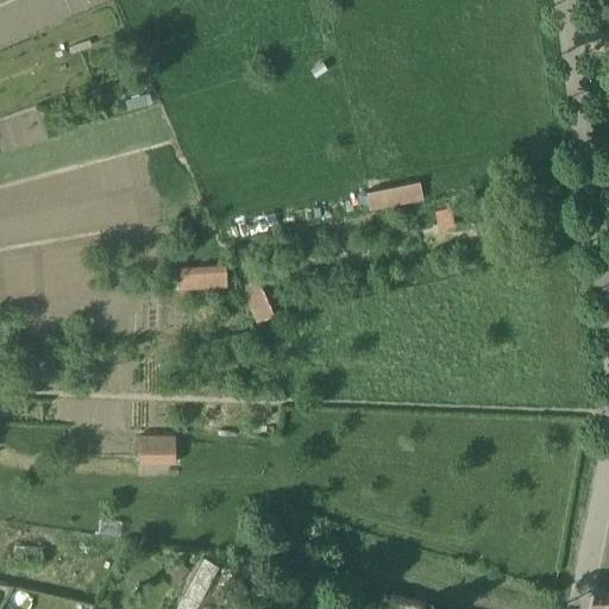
[(89,39),(69,46),(71,52),(92,44),(89,39)]
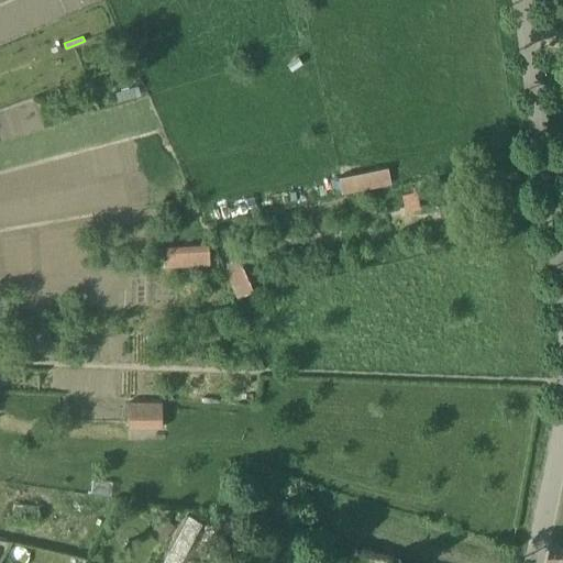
[(52,48),(54,53),(62,50),(59,44),(52,48)]
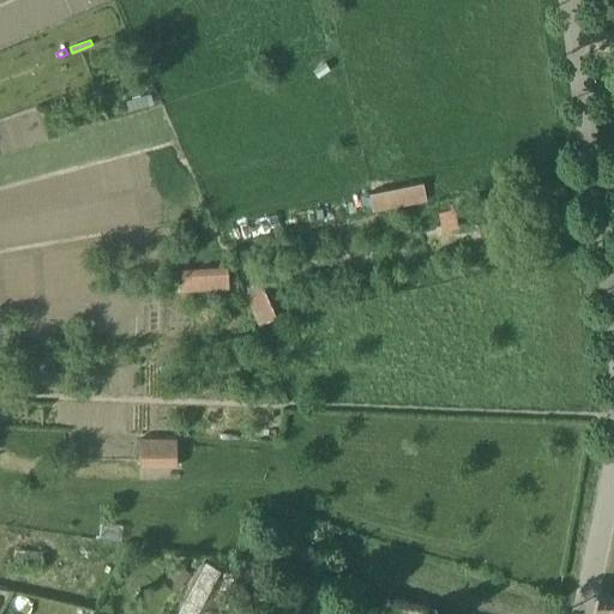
[(421,181),(365,186),(366,206),(422,200),(421,181)]
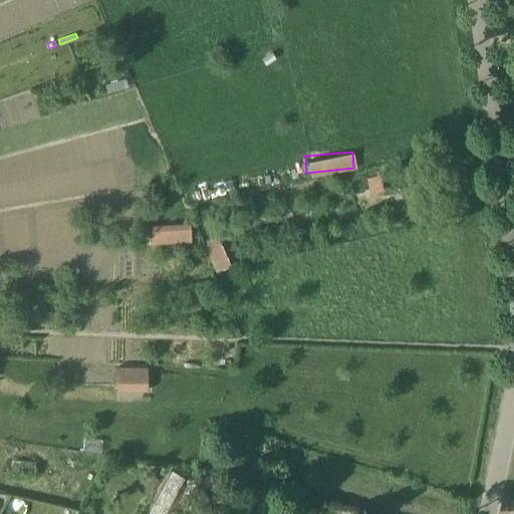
[(148,226),(148,242),(189,240),(188,224),(148,226)]
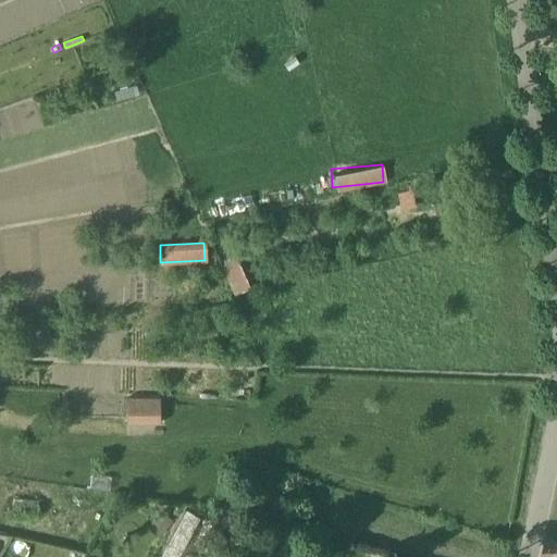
[(251,287),(236,255),(224,260),(225,262),(222,264),(235,295),(251,287)]
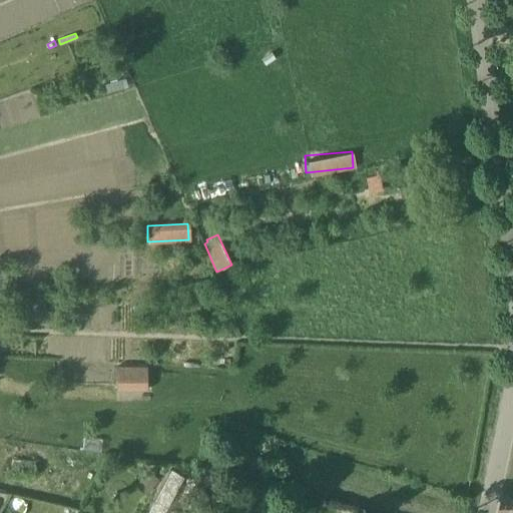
[(116,367),(118,390),(148,388),(146,365),(116,367)]
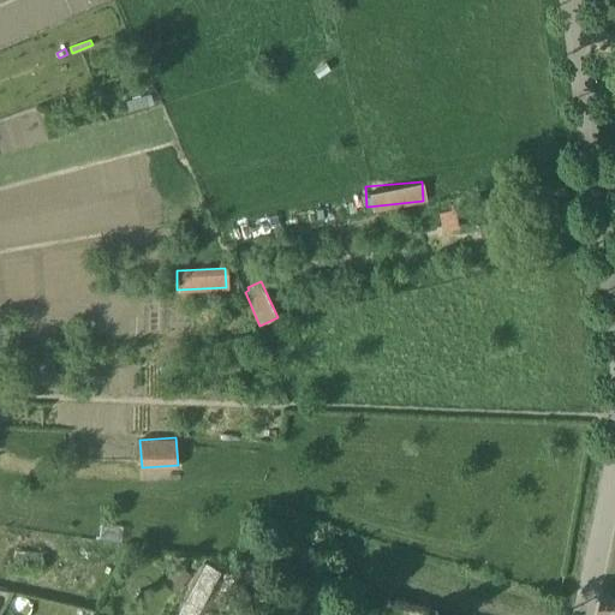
[(35,547),(34,550),(15,549),(13,565),(43,567),(45,553),(45,548),(35,547)]
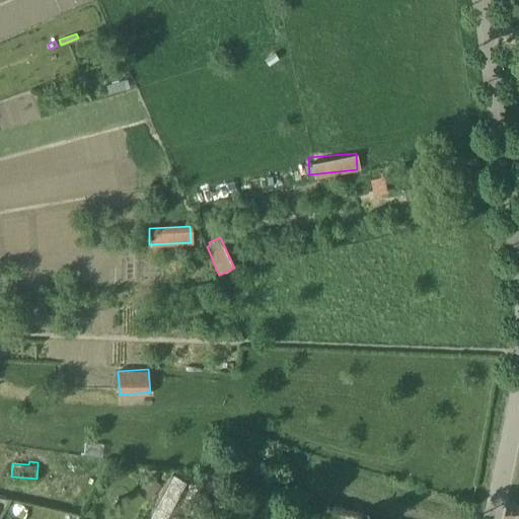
[(150,475),(137,492),(149,501),(161,485),(150,475)]
